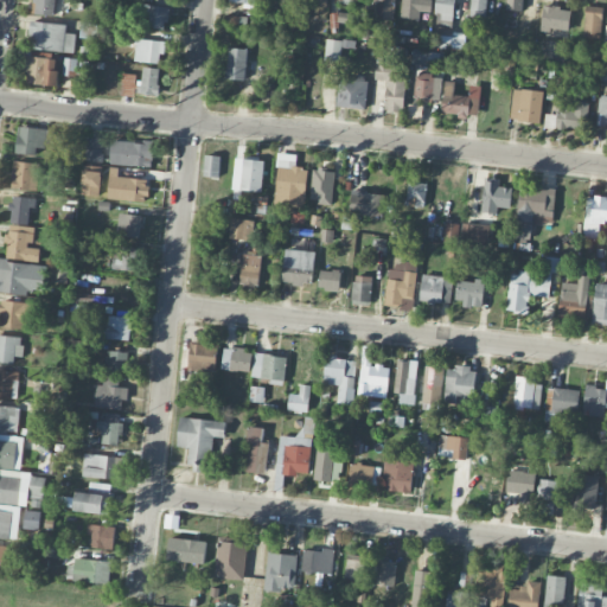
[(32,0),(32,16),(57,16),(57,0),(32,0)]
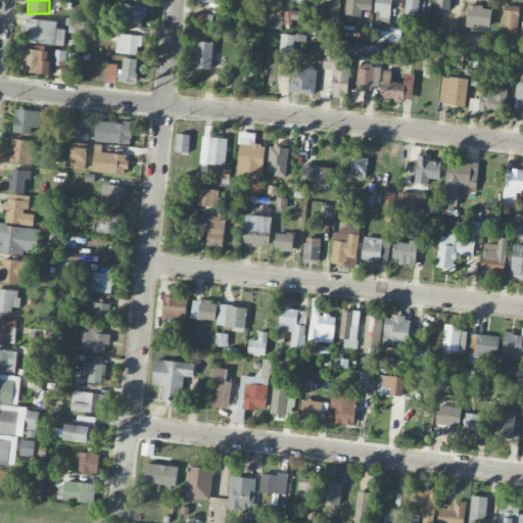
[(339,16),(339,0),(323,0),(323,16),(339,16)]
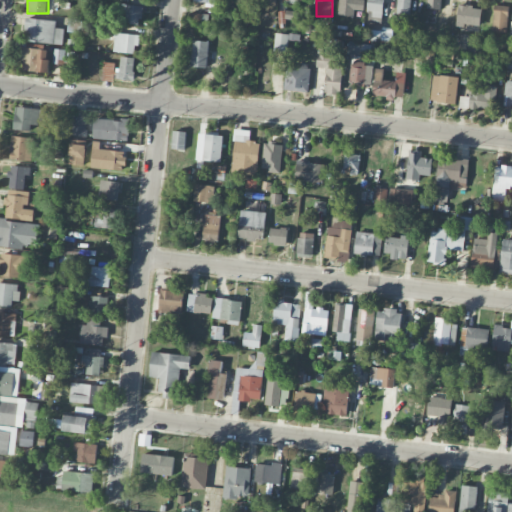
[(353,17),(354,10),(363,12),(365,0),(339,0),(337,15),(353,17)]
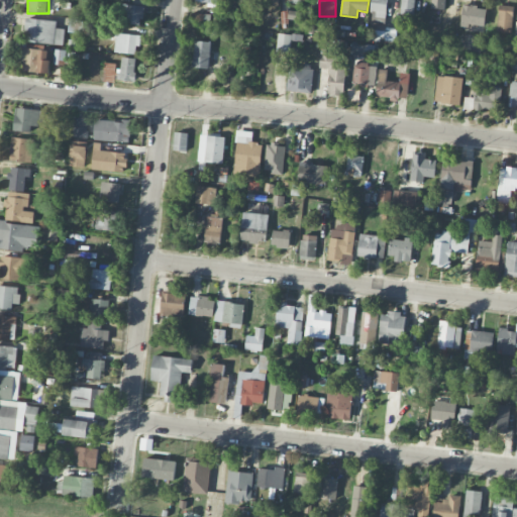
[(387,0),(372,0),(371,20),(387,21),(387,0)]
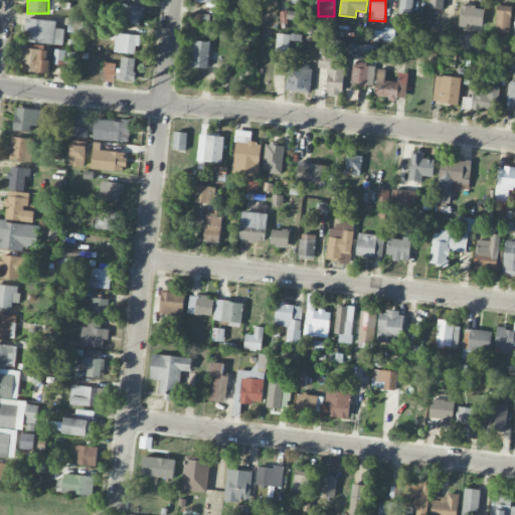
[(411,14),(413,0),(399,0),(398,13),(411,14)]
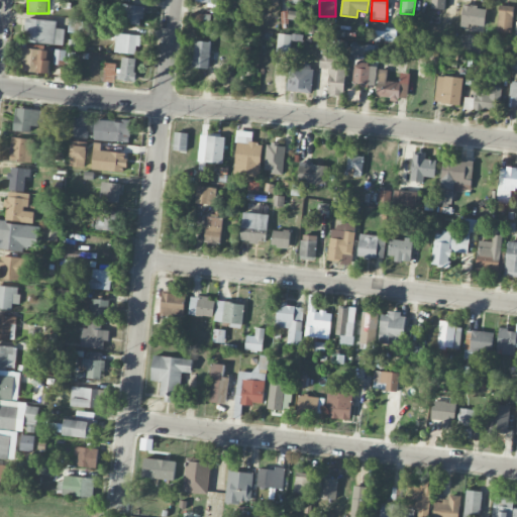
[(444,10),(444,0),(431,0),(431,9),(444,10)]
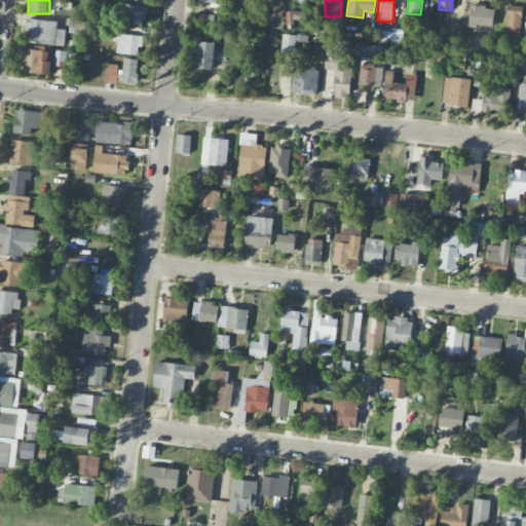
[(144,24),(145,5),(117,4),(116,23),(144,24)]
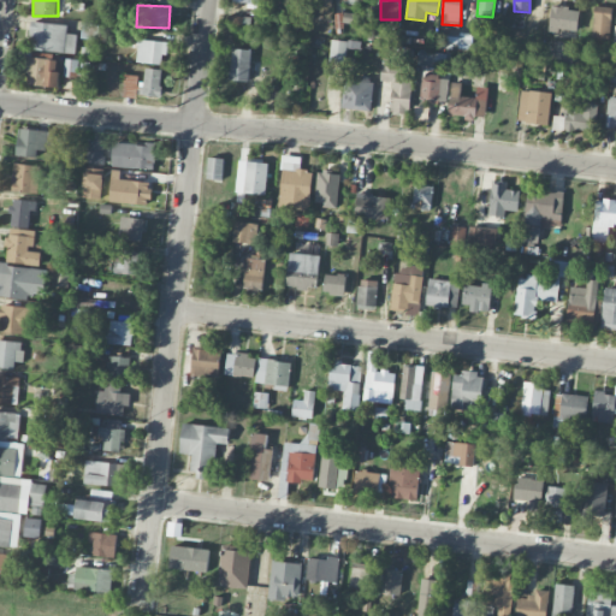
[(593,35),(610,35),(611,7),(594,6),(593,35)]
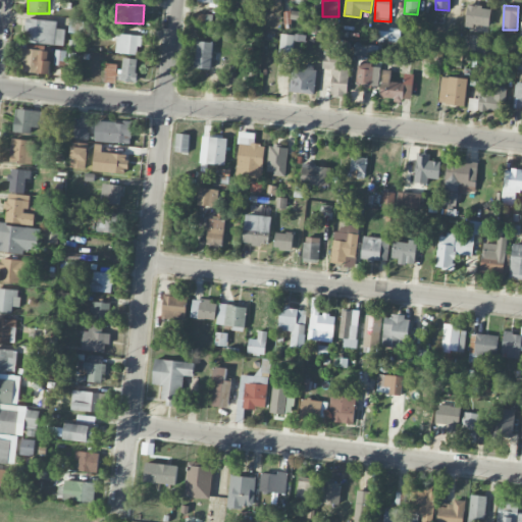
[(491,8),(467,6),(465,25),(489,27),(491,8)]
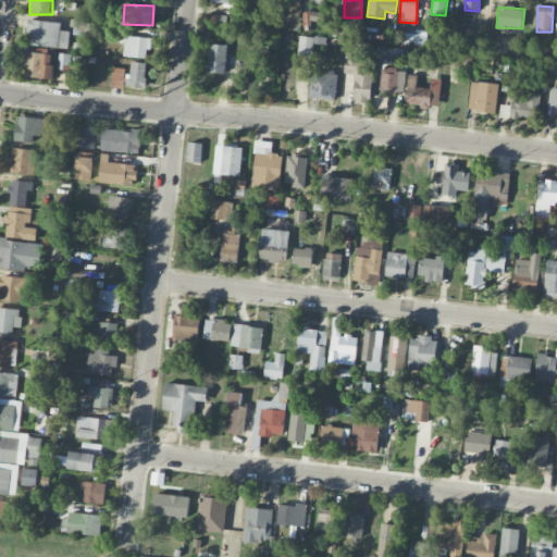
[(207,23),(225,24),(225,15),(207,14),(207,23)]
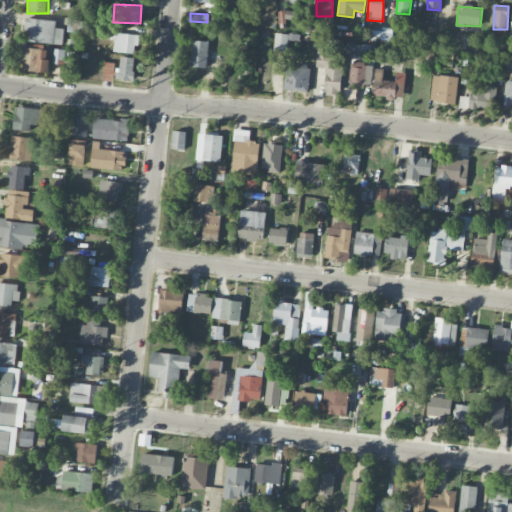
[(63,29),(55,28),(55,20),(25,19),(24,42),(62,44),(63,29)]
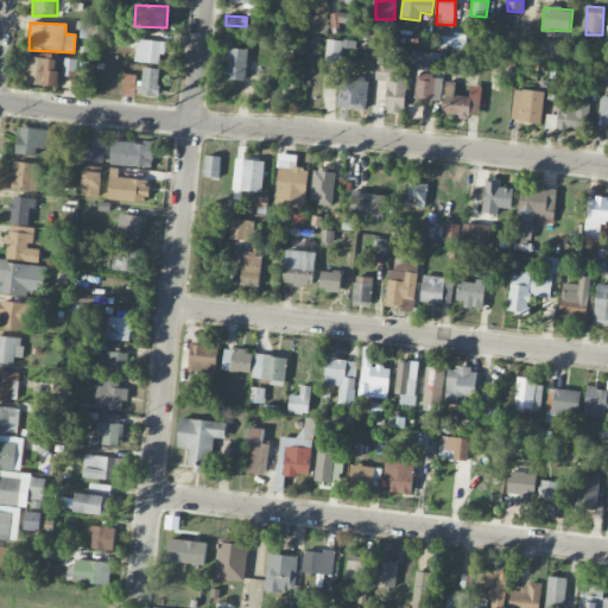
[(162,64),(164,42),(137,39),(134,62),(162,64)]
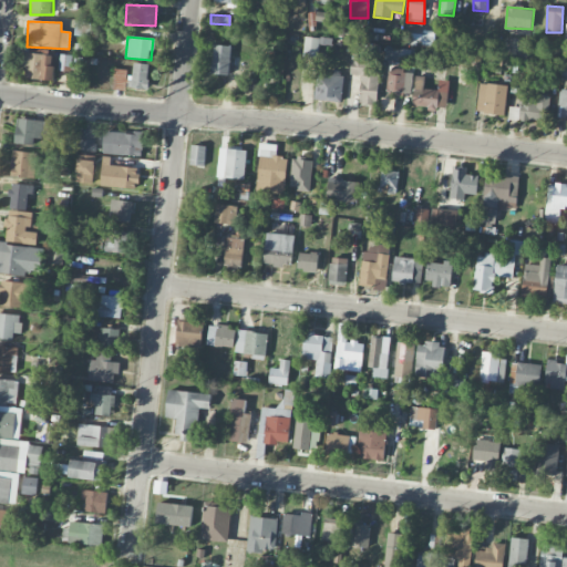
[(319,38),(305,37),(303,57),(318,58),(319,38)]
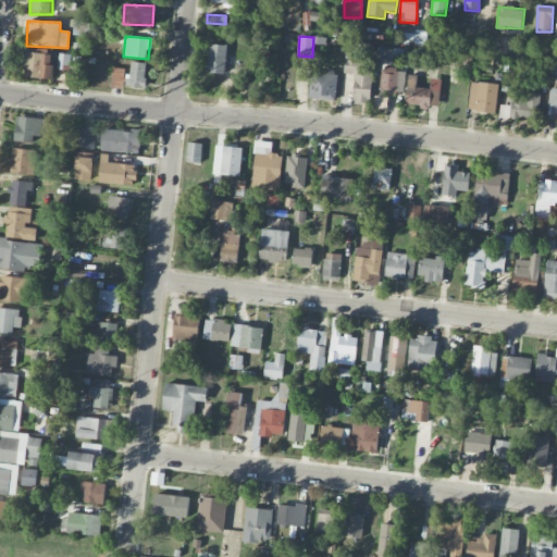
[(227,46),(211,44),(208,72),(224,74),(227,46)]
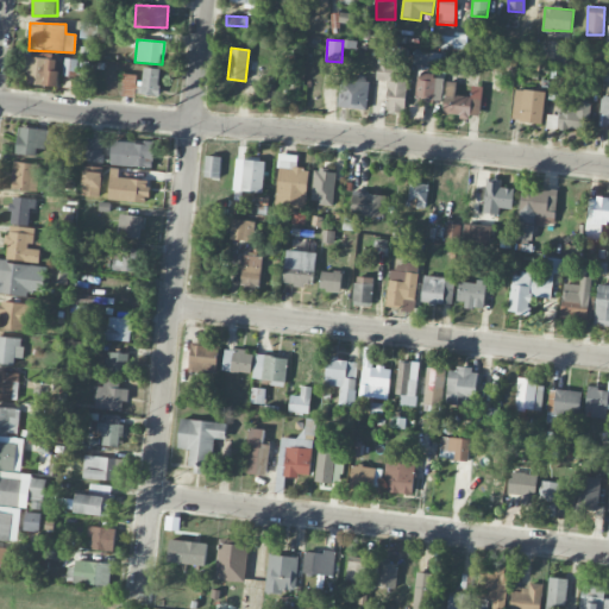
[(414,66),(437,66),(437,52),(414,52),(414,66)]
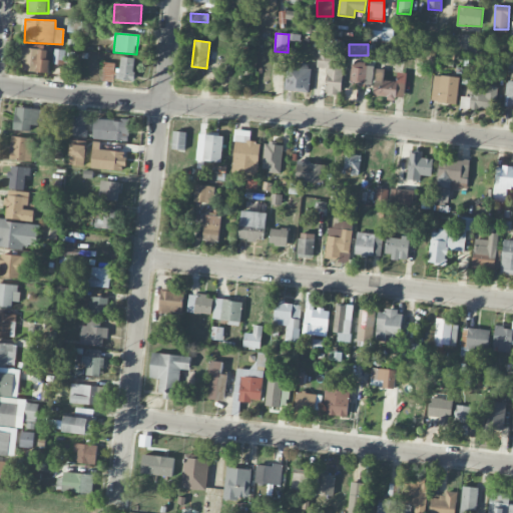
[(24,72),(48,72),(49,49),(25,48),(24,72)]
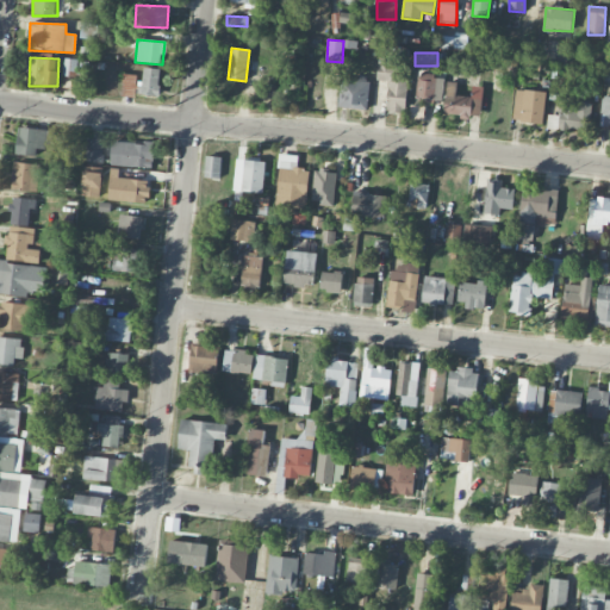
[(388,81),(387,113),(404,113),(406,62),(378,61),(377,81),(388,81)]
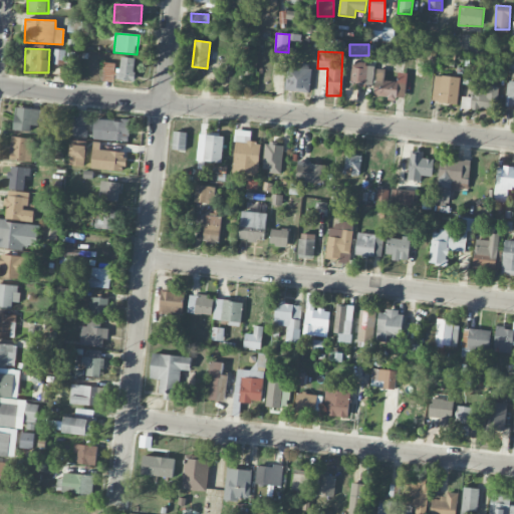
[(118,80),(134,81),(135,58),(119,57),(118,80)]
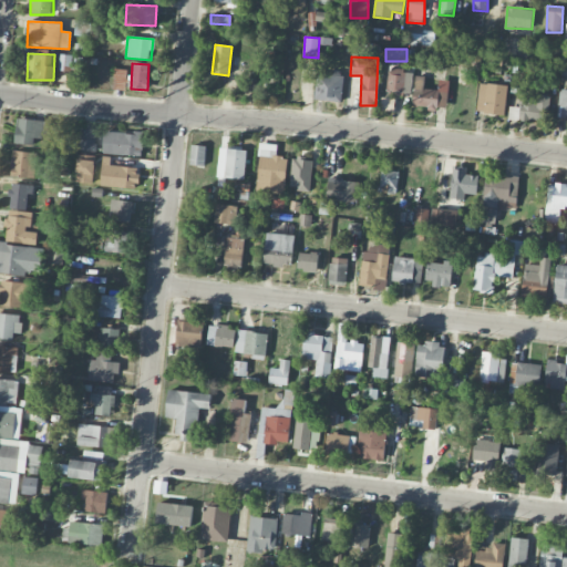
[(127,70),(114,69),(112,90),(126,90),(127,70)]
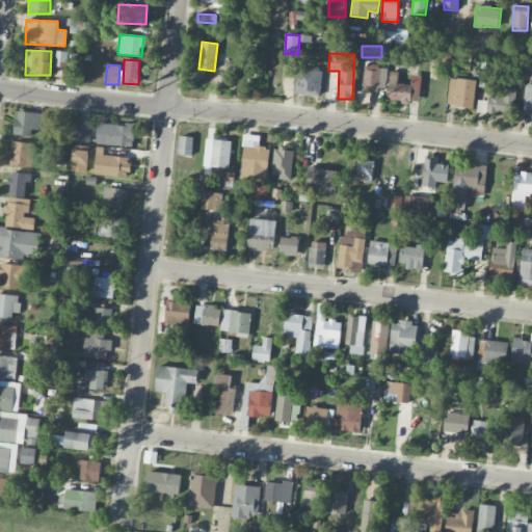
[(386,89),(387,67),(365,65),(364,88),(386,89)]
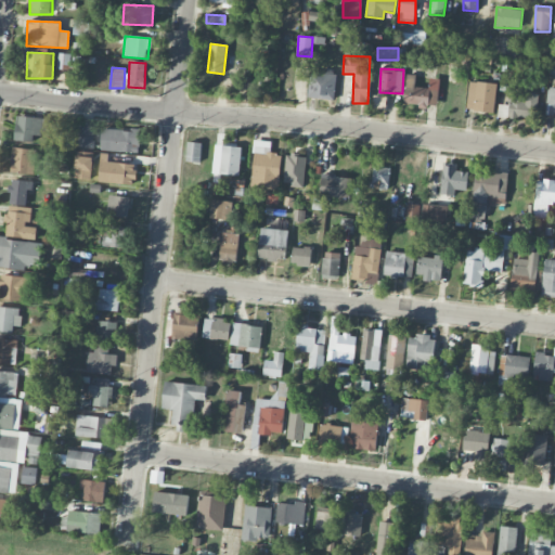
[(335,101),(337,74),(310,72),(308,98),(335,101)]
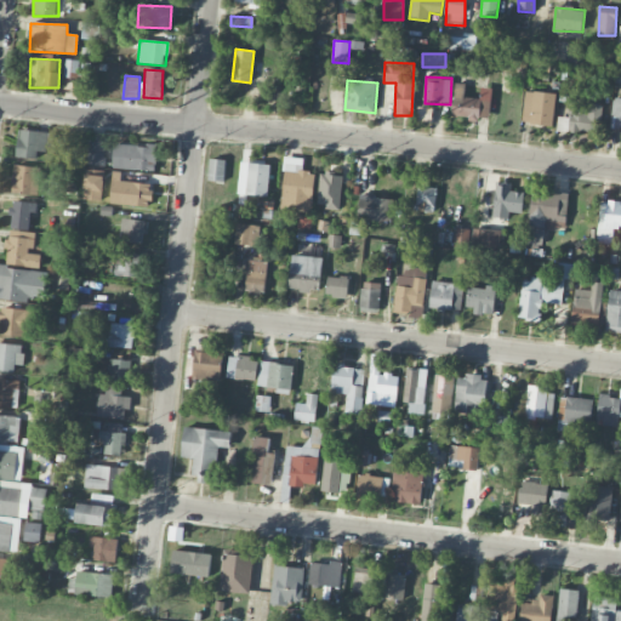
[(490,120),(493,89),(480,87),(479,98),(465,97),(466,84),(455,84),(451,117),(490,120)]
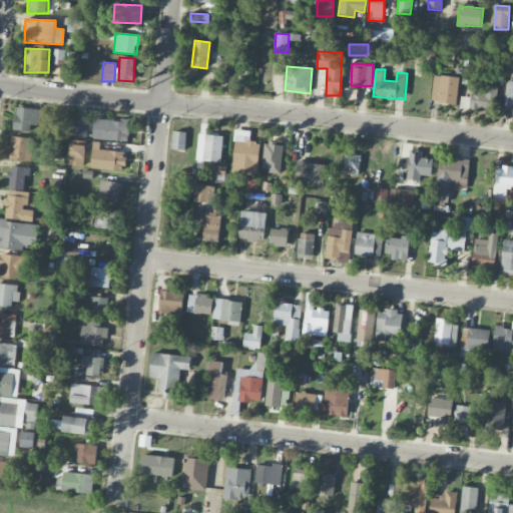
[(432,102),(457,104),(459,77),(434,75),(432,102)]
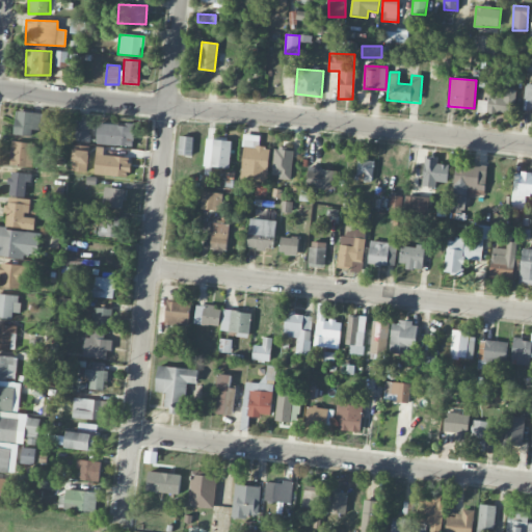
[(477,112),(514,114),(515,90),(487,89),(487,101),(478,100),(477,112)]
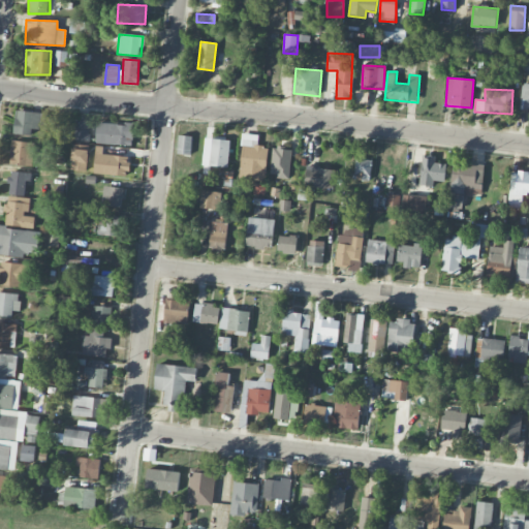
[(367,104),(368,93),(359,91),(356,102),(367,104)]
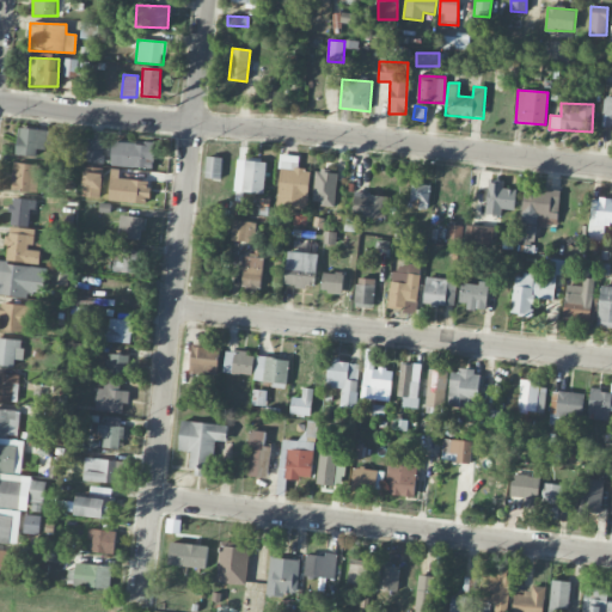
[(36,150),(49,151),(51,132),(18,128),(16,155),(36,157),(36,150)]
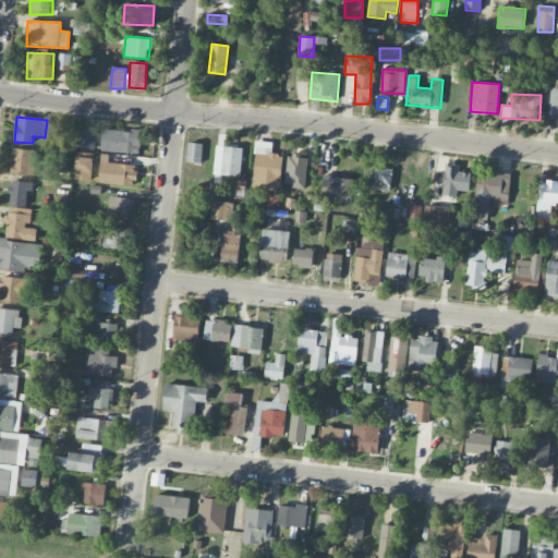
[(95,125),(80,125),(80,148),(95,148),(95,125)]
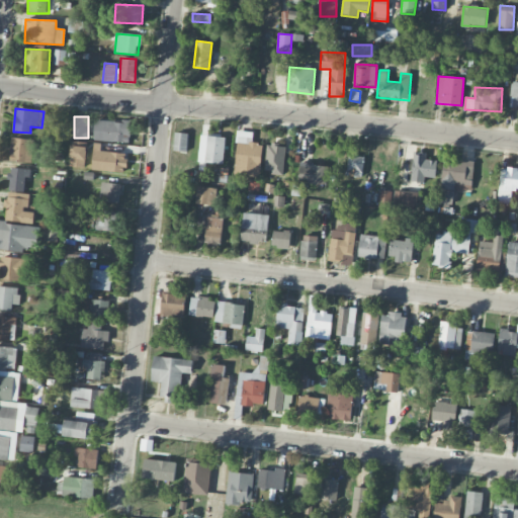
[(94,141),(131,143),(131,121),(95,120),(94,141)]
